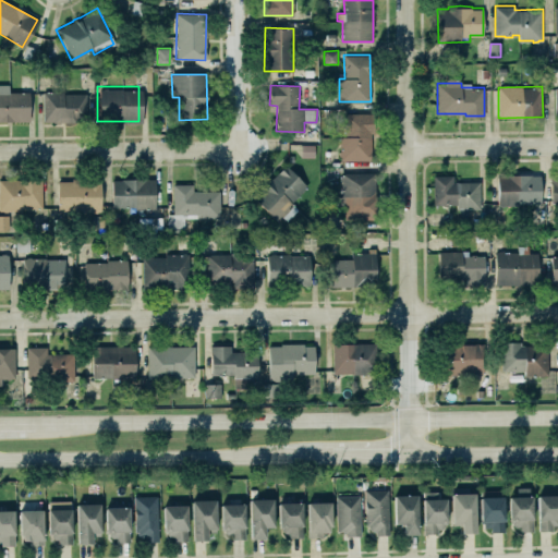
[(0,121),(28,122),(29,92),(0,91),(0,121)]
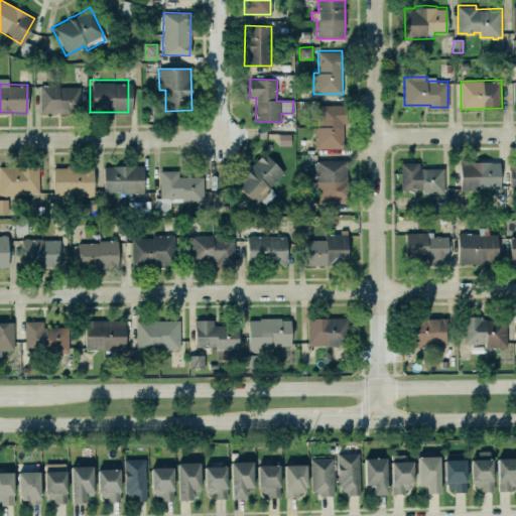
[(80,86),(40,86),(39,113),(79,113),(80,86)]
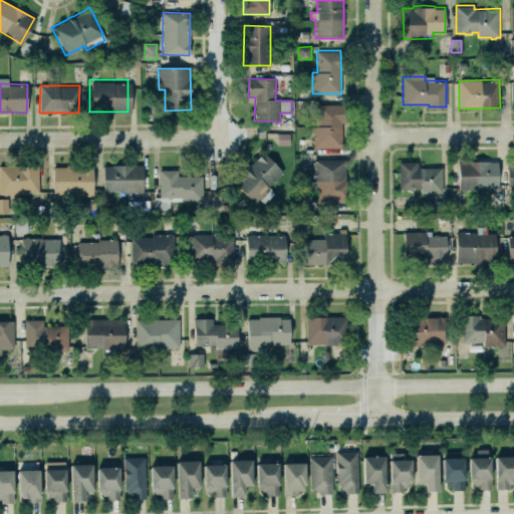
[(318,104),(344,103),(345,122),(341,123),(342,148),(314,148),(314,125),(318,126),(318,104)]
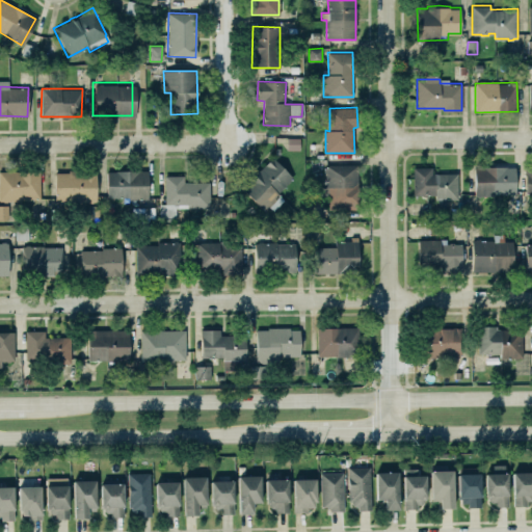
[(287,150),(299,150),(299,138),(287,137),(287,150)]
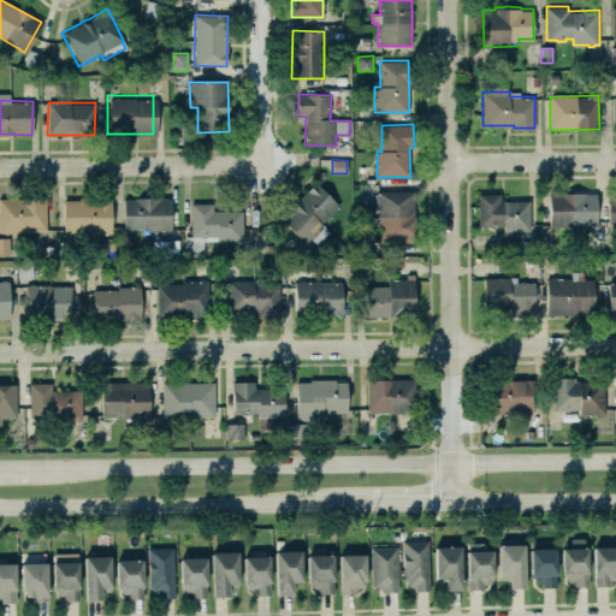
[(315,181),(326,191),(341,206),(323,223),(324,225),(311,238),(312,241),(307,246),(279,217),(288,208),(294,202),(300,196),(315,181)]
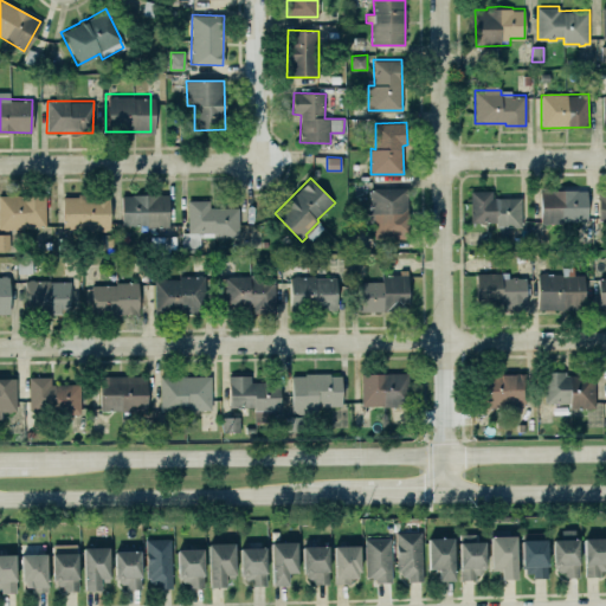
[(373,239),(407,238),(407,188),(372,188),(373,239)]
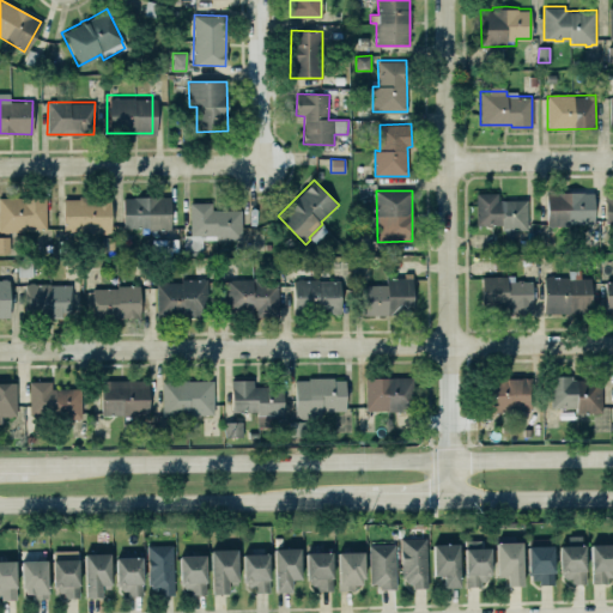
[(546,192),(547,226),(570,226),(570,223),(596,223),(595,190),(546,192)]
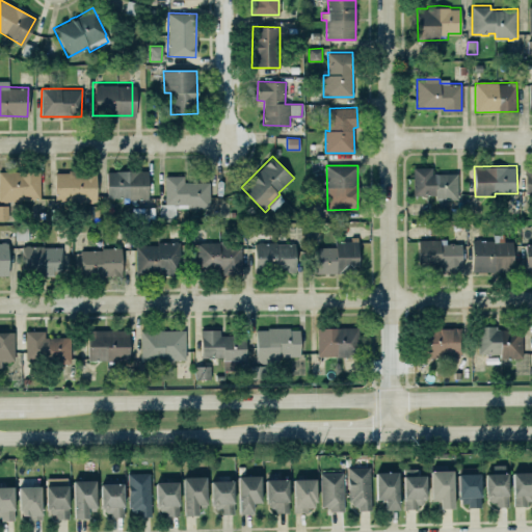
[(414,195),(413,167),(432,167),(432,174),(457,174),(458,201),(435,201),(435,195),(414,195)]
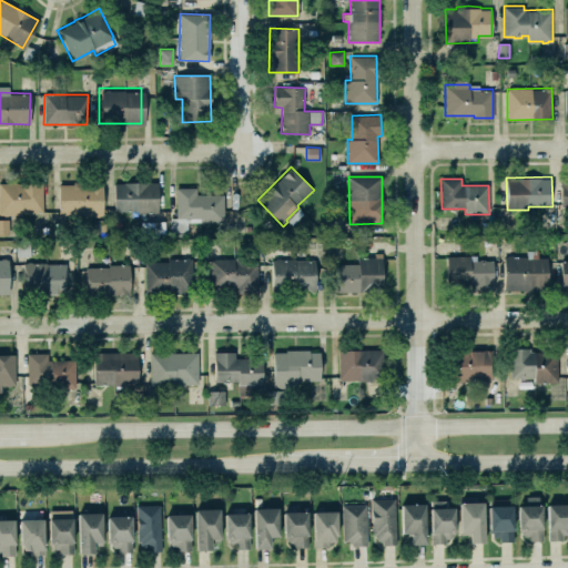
[(59,184),(72,184),(72,181),(90,181),(90,184),(102,184),(102,215),(59,215),(59,184)]
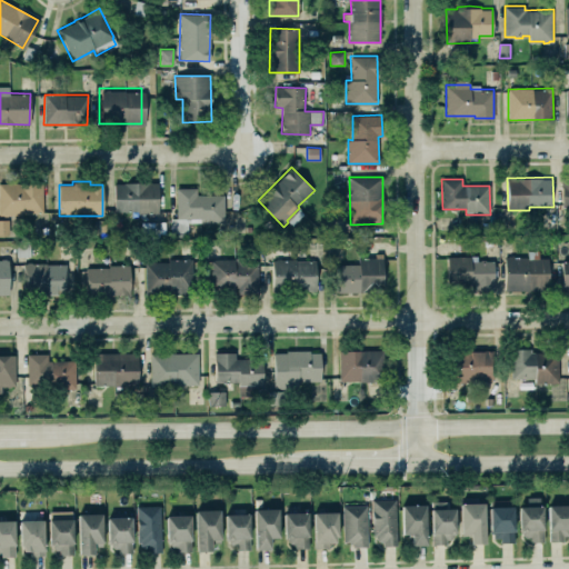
[(113,182),(157,182),(157,212),(138,212),(138,210),(113,211),(113,182)]
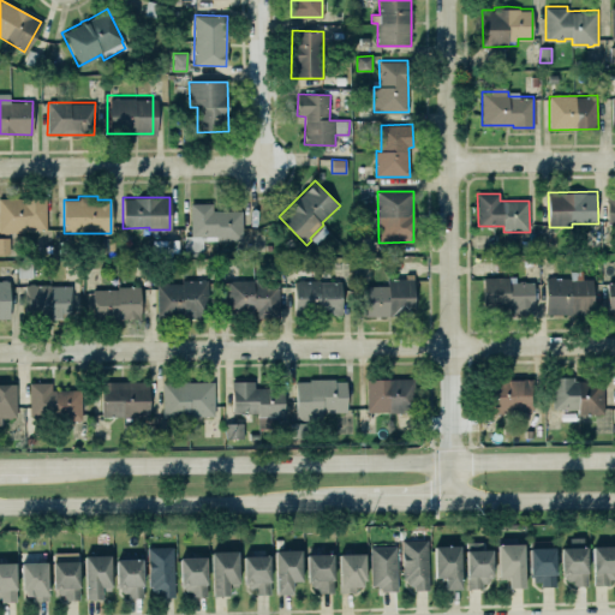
[(0,198),(45,198),(46,232),(0,232),(0,198)]
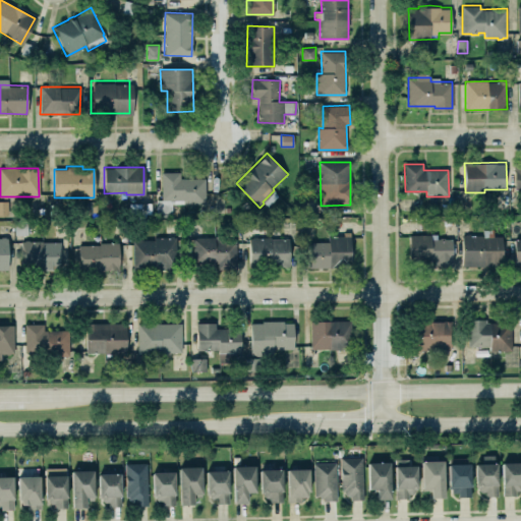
[(205,203),(205,177),(179,177),(179,171),(161,171),(162,198),(156,198),(156,212),(172,212),(172,204),(205,203)]
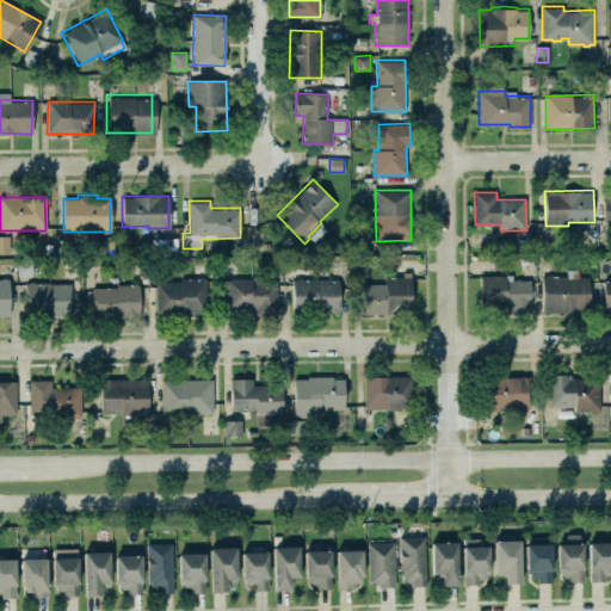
[(177,250),(177,239),(153,240),(154,251),(177,250)]
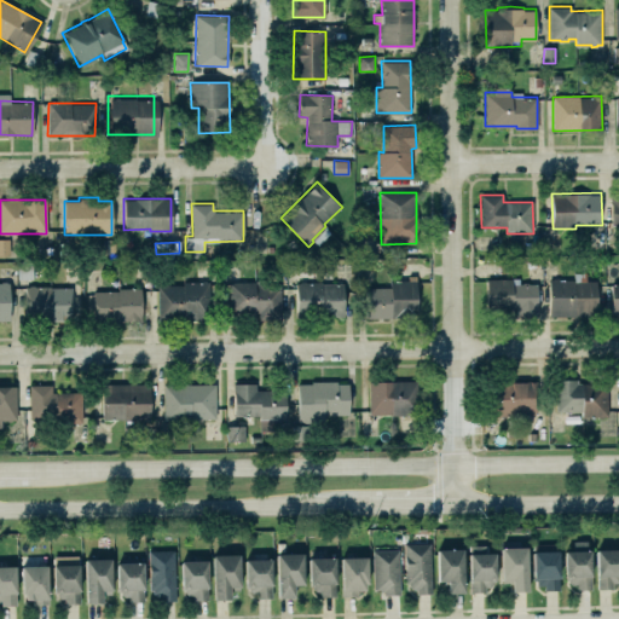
[(548,278),(549,316),(589,316),(589,313),(597,313),(596,279),(586,281),(586,271),(573,272),(573,278),(548,278)]
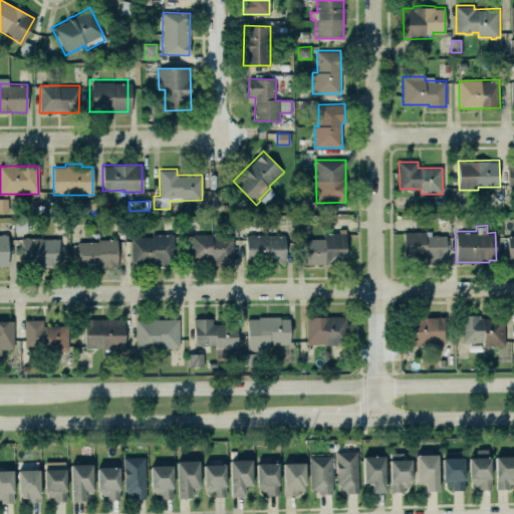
[(323,238),(303,238),(304,262),(345,261),(344,231),(323,231),(323,238)]
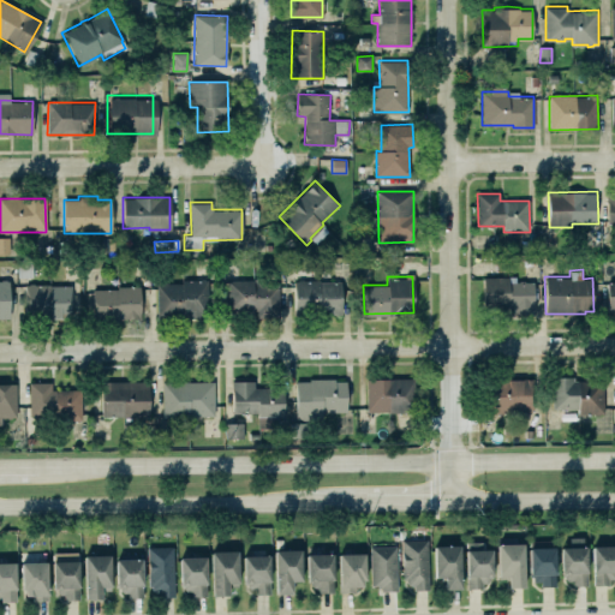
[(483,276),(509,276),(509,281),(533,281),(535,312),(512,312),(512,306),(483,306),(483,276)]
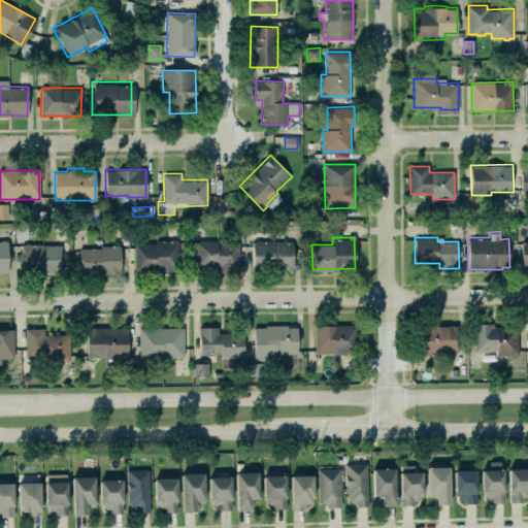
[(252,240),(256,240),(256,239),(260,239),(260,240),(273,239),(274,240),(292,240),(292,268),(278,268),(278,271),(265,271),(265,268),(253,268),(252,240)]
